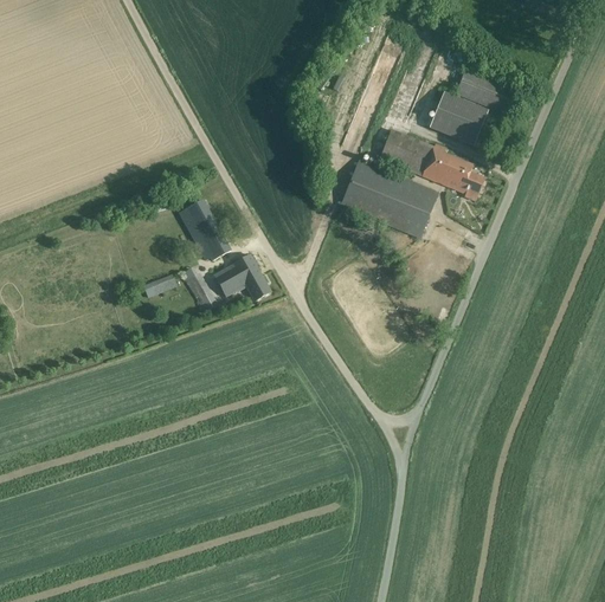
[(521,86),(465,65),(455,91),(510,114),(521,86)]
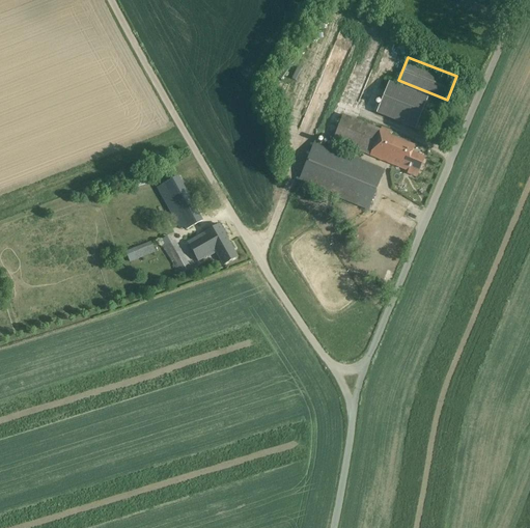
[(426,95),(388,80),(375,110),(415,126),(426,95)]
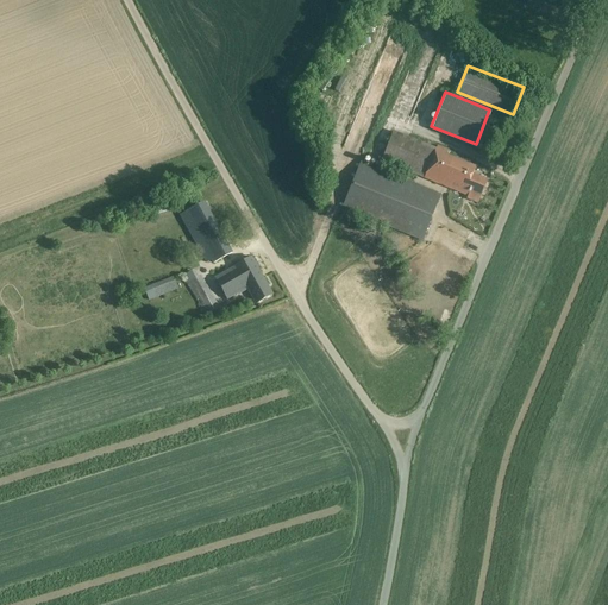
[(434,146),(393,130),(381,158),(468,193),(467,195),(478,200),(487,177),(471,171),(474,165),(468,163),(469,162),(445,152),(446,146),(437,143),(434,146)]
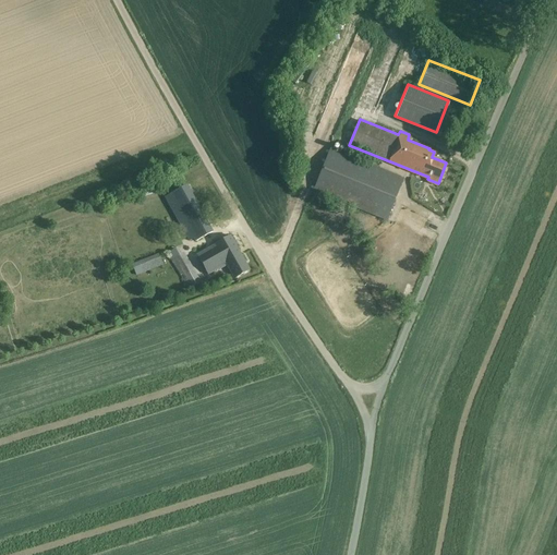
[(342,151),(333,146),(315,189),(386,218),(403,176),(376,165),(342,151)]
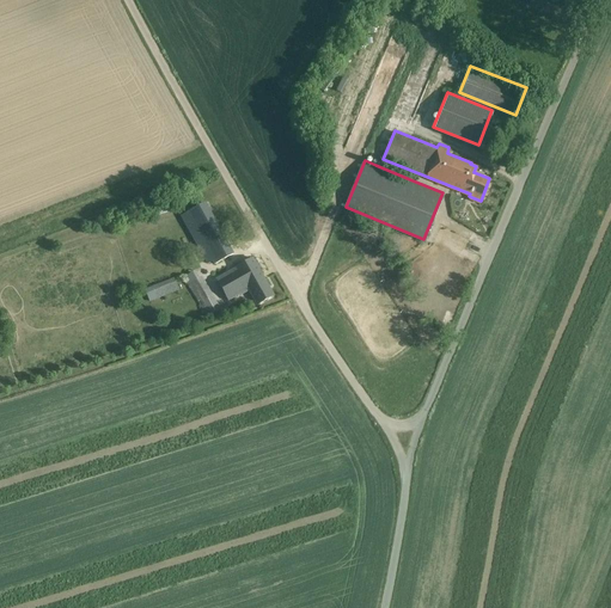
[(233,251),(206,201),(183,213),(208,260),(214,258),(215,262),(233,251)]
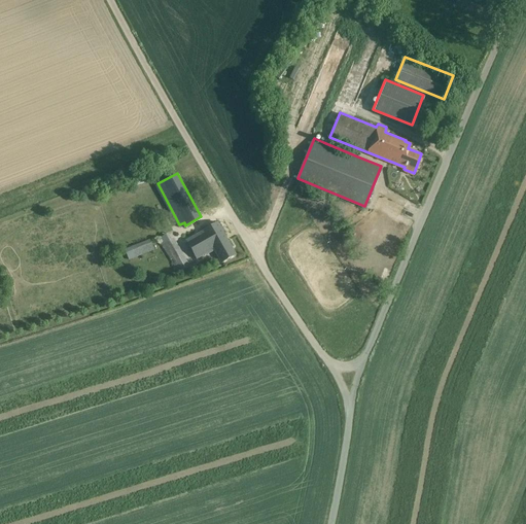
[(237,252),(218,220),(207,226),(204,229),(187,239),(198,256),(212,248),(212,249),(215,247),(222,260),(228,257),(237,252)]
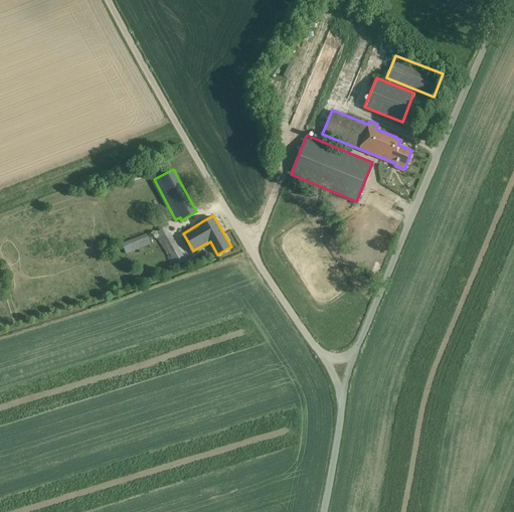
[(166,223),(156,229),(174,263),(185,257),(166,223)]
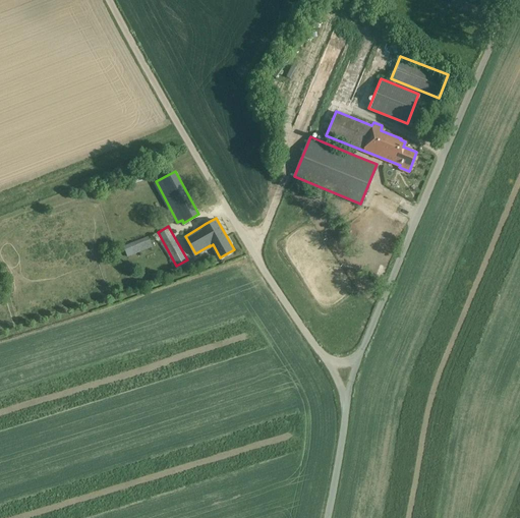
[(153,245),(149,234),(124,244),(128,255),(132,254),(132,256),(137,254),(138,255),(151,250),(150,246),(153,245)]
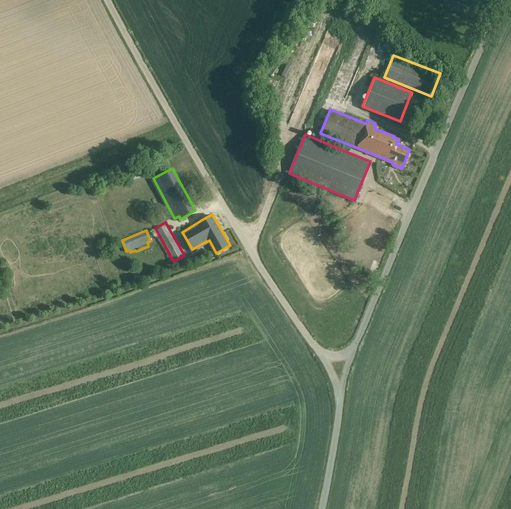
All buildings are outlined.
